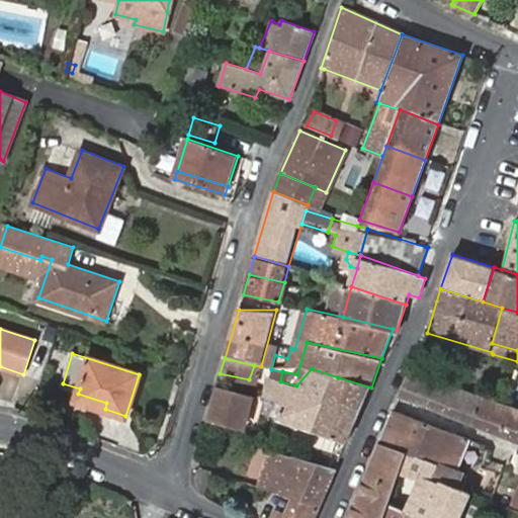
[(279,419),(349,442),(363,408),(331,398),(338,377),(312,368),(296,385),(280,381),(268,377),(263,399),(283,405),(279,419)]
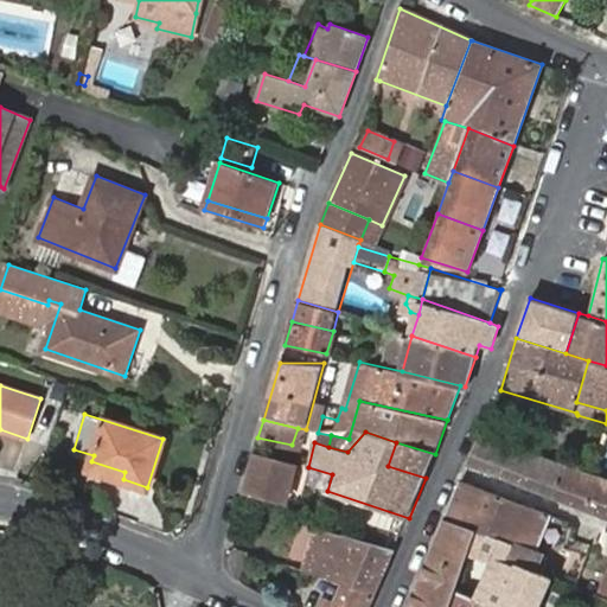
[(606,480),(483,436),(471,466),(606,515),(606,480)]
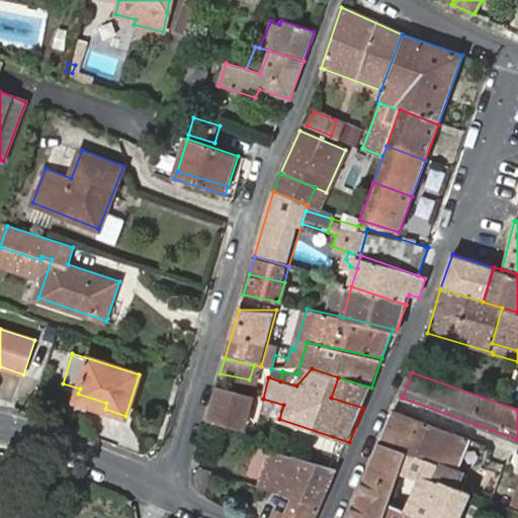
[(366,401),(371,387),(338,377),(331,398),(363,408),(366,401)]
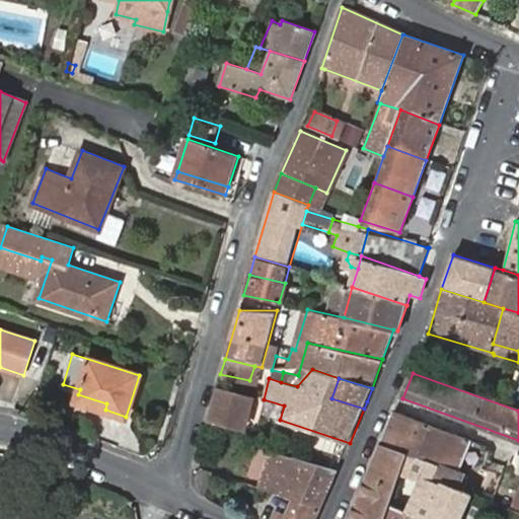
[(217,386),(207,420),(244,431),(255,397),(217,386)]
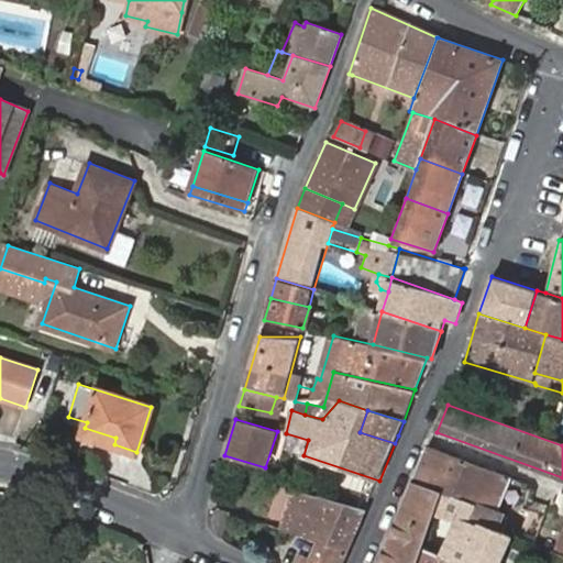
[(116,438),(85,428),(83,435),(114,444),(116,438)]
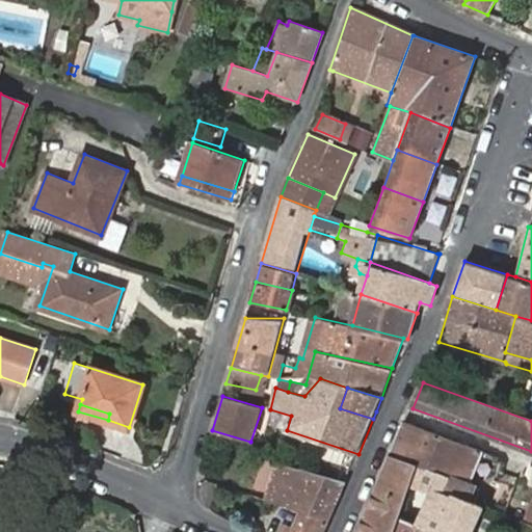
[(483,452),(407,422),(394,455),(419,466),(453,479),(448,491),(477,504),(483,489),(471,484),(483,452)]
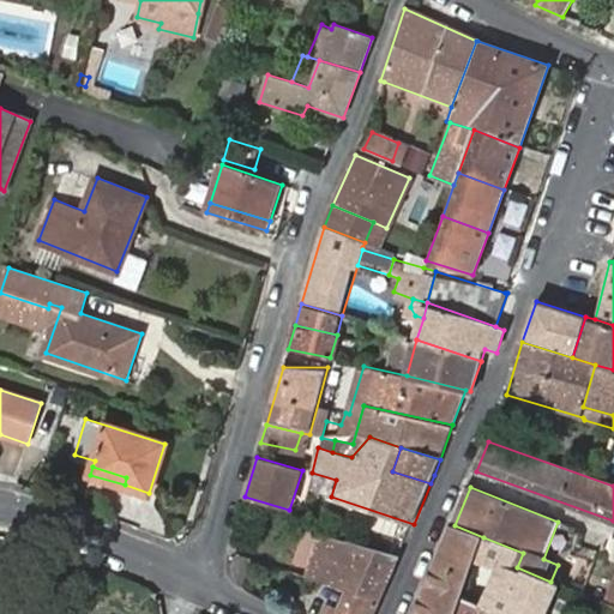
[(483,537),(455,525),(415,613),(456,613),(461,600),(475,560),(483,537)]
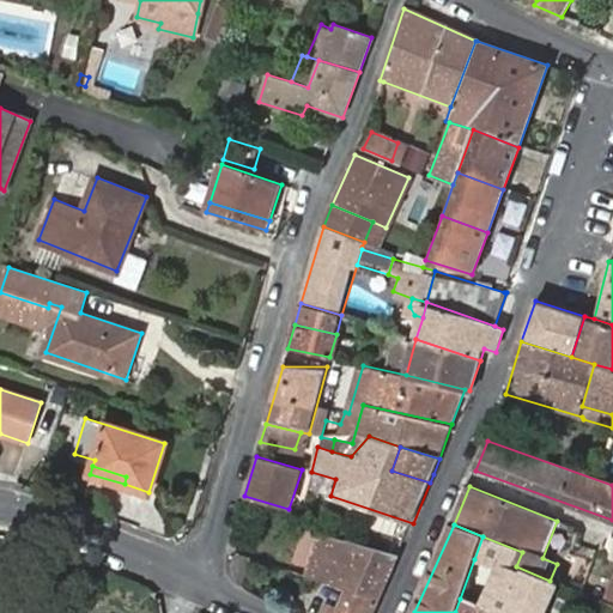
[(381,600),(400,554),(323,534),(313,562),(325,565),(320,582),(349,590),(381,600)]
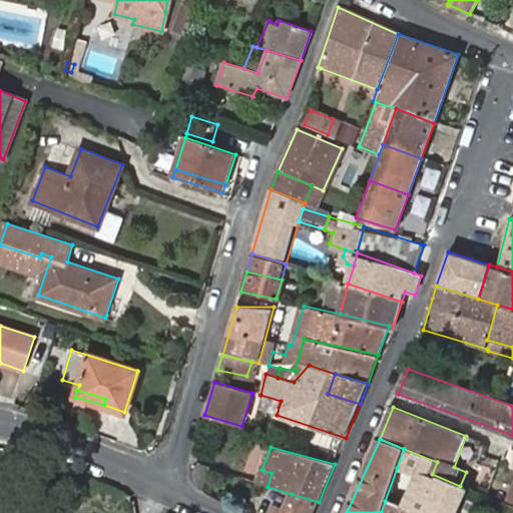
[(458,512),(469,489),(460,486),(432,474),(437,462),(404,449),(397,468),(417,476),(402,509),(408,512),(411,512),(458,512)]
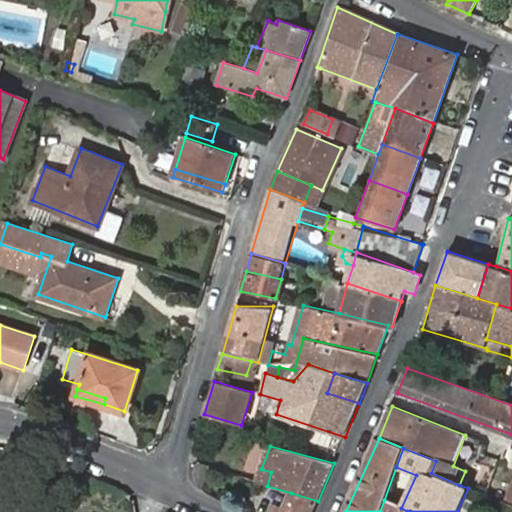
[(261,469),(256,483),(267,486),(271,472),(261,469)]
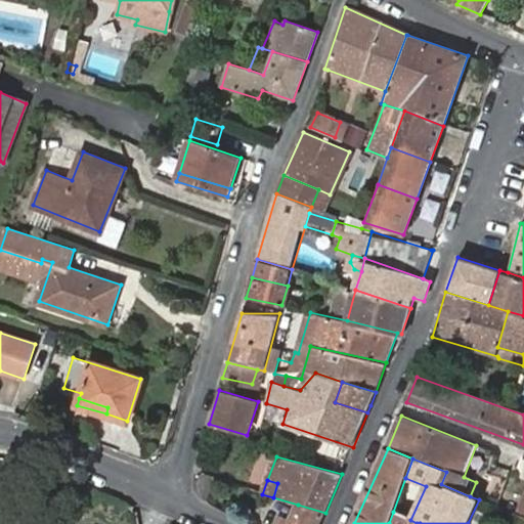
[(298,505),(290,523),(320,523),(325,513),(298,505)]
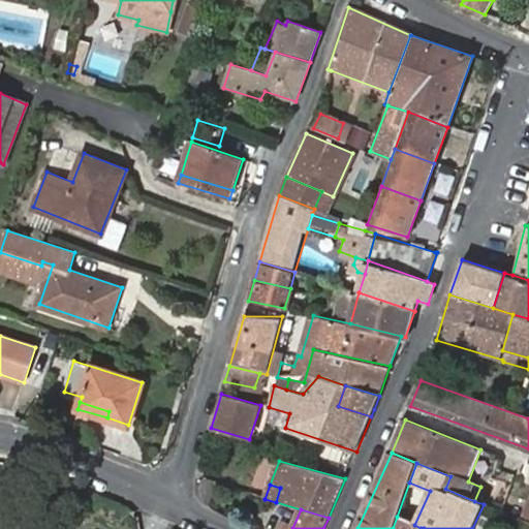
[(419,528),(421,528),(414,525),(397,517),(393,528),(419,528)]
